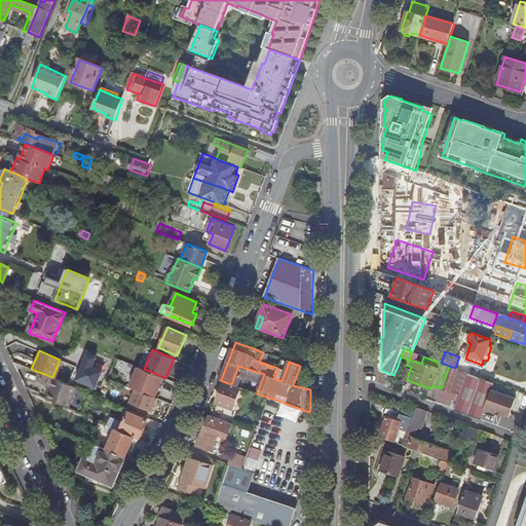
[(87,352),(76,379),(96,387),(103,371),(102,370),(92,367),(97,358),(95,355),(87,352)]
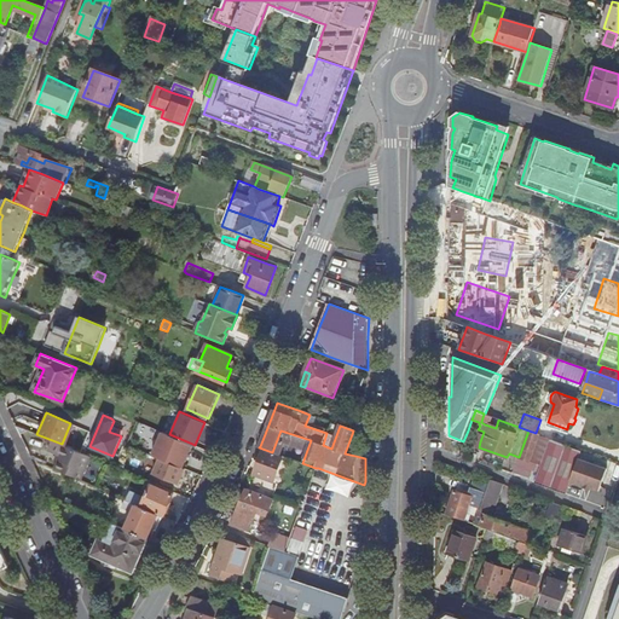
[(486,421),(485,424),(489,426),(496,428),(498,420),(489,415),(486,421)]
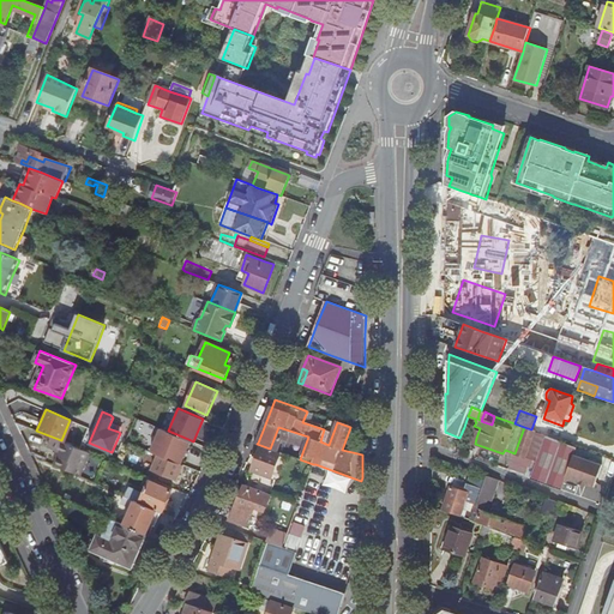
[(270,449),(288,455),(293,443),(305,446),(308,437),(278,427),(270,449)]
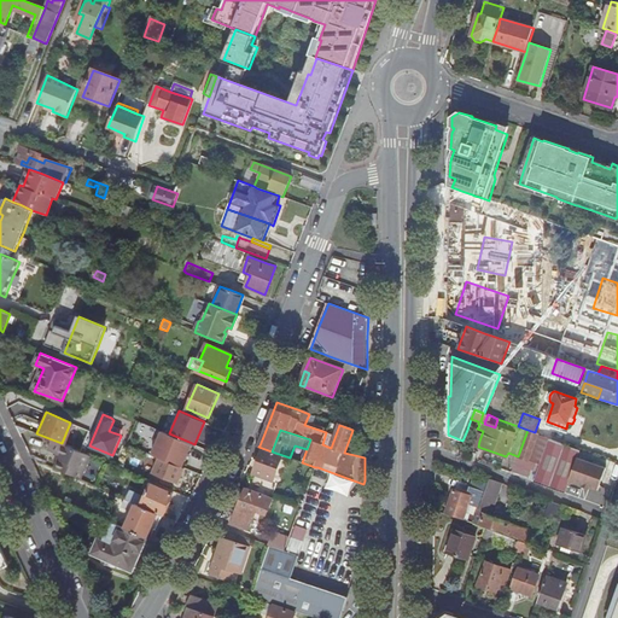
[(528,430),(518,456),(512,472),(529,477),(531,470),(538,472),(535,483),(564,494),(572,472),(581,449),(570,445),(546,437),(540,435),(540,433),(535,432),(528,430)]
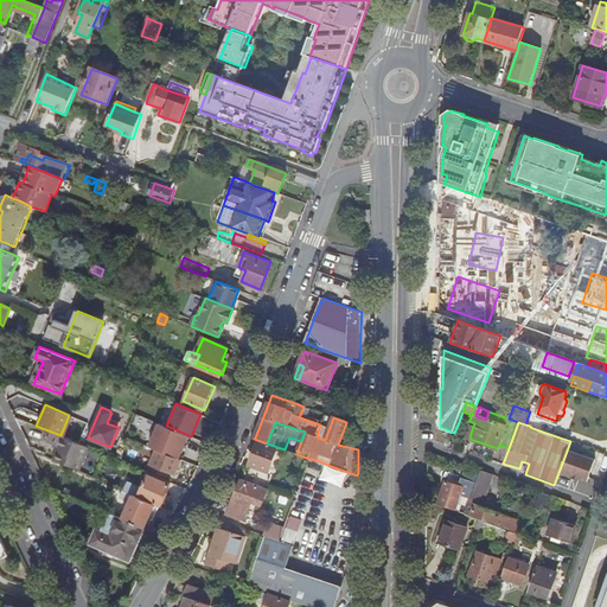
[(179,459),(189,435),(166,426),(159,423),(149,446),(157,448),(179,459)]
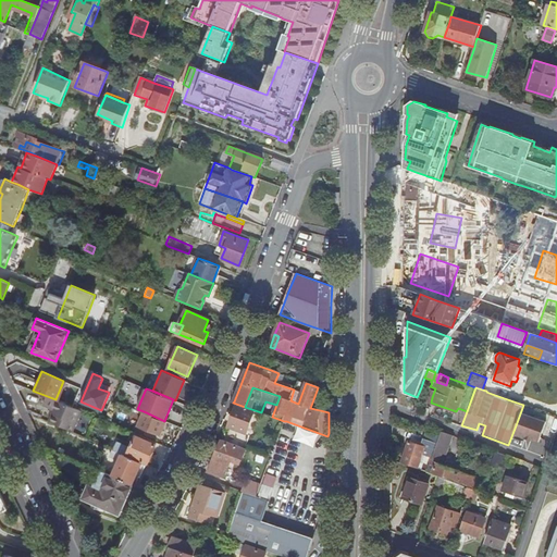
[(63,403),(56,400),(51,409),(53,410),(51,413),(48,420),(53,423),(72,431),(76,422),(83,411),(63,403)]
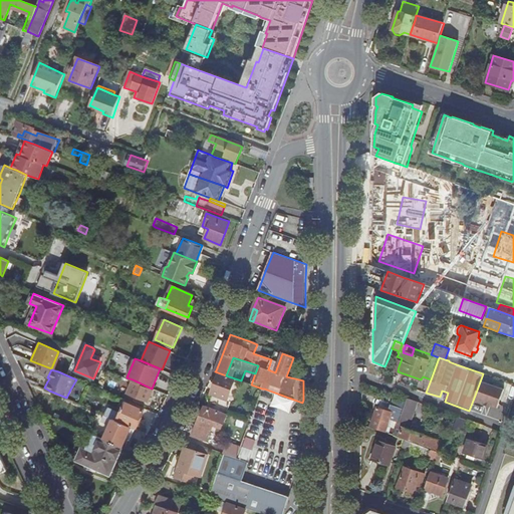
[(219,374),(207,407),(227,414),(232,400),(229,399),(235,380),(219,374)]
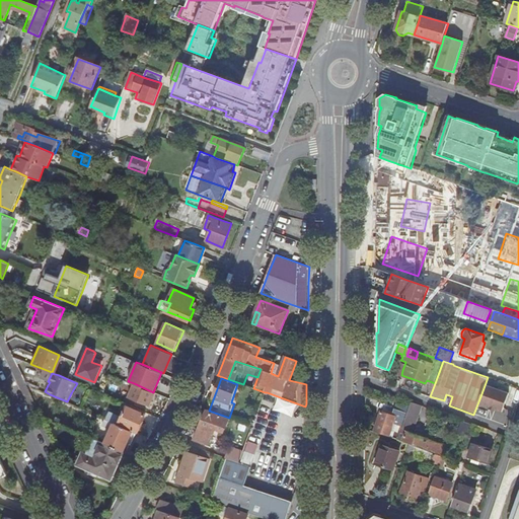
[(153,392),(134,383),(128,397),(149,405),(155,392),(153,392)]
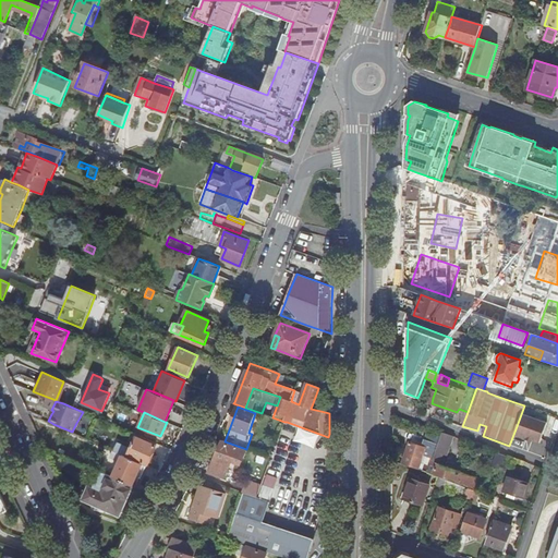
[(548,423),(522,413),(520,420),(514,435),(528,439),(529,437),(534,438),(533,440),(541,444),(548,423)]
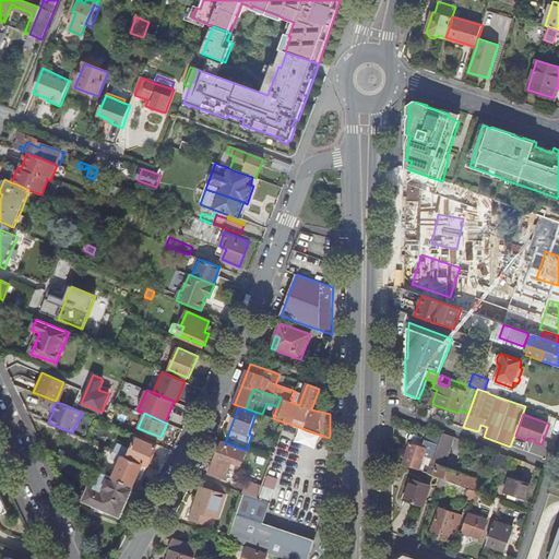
[(443,433),(437,452),(431,465),(428,474),(440,477),(467,487),(476,490),(479,480),(467,476),(466,477),(460,475),(460,473),(439,465),(443,454),(448,456),(454,438),(443,433)]
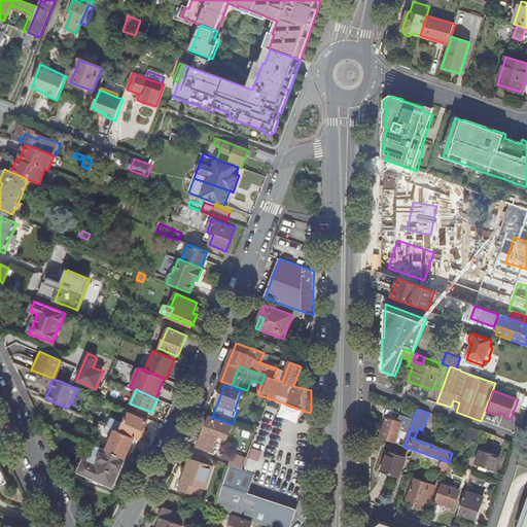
[(148,421),(130,413),(125,424),(112,418),(109,426),(109,427),(120,431),(138,440),(140,441),(148,421)]
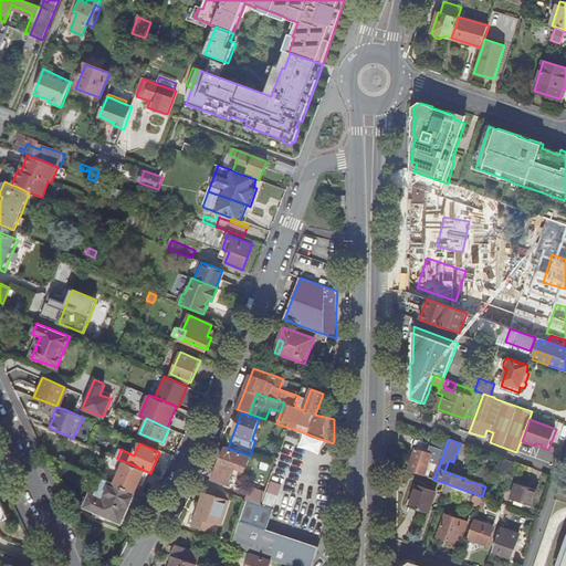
[(423,475),(428,478),(438,449),(431,446),(429,451),(425,449),(423,452),(431,456),(423,475)]
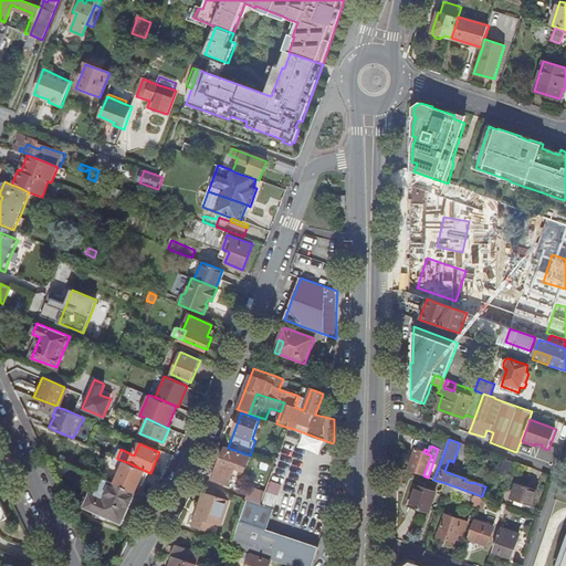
[(250,459),(227,449),(211,481),(227,488),(234,471),(237,471),(238,470),(243,472),(250,459)]
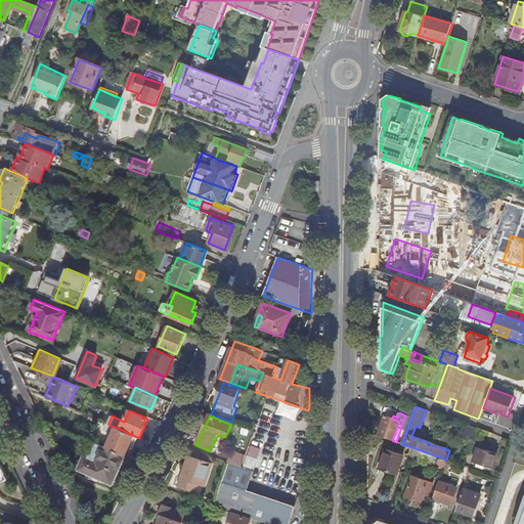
[(385,417),(378,435),(392,440),(399,422),(392,419),(385,417)]
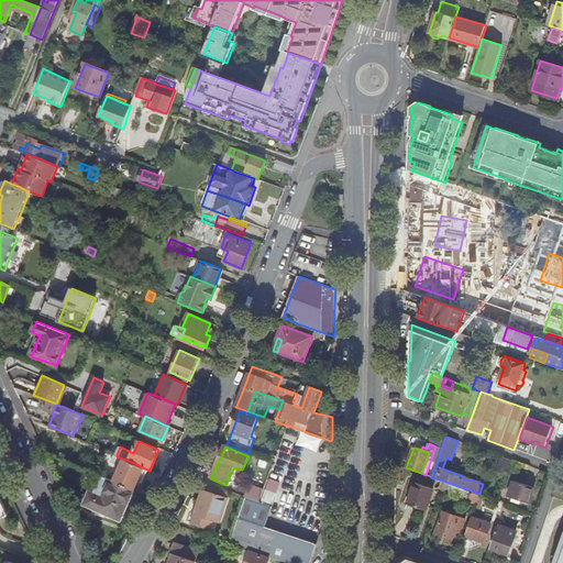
[(117,455),(116,455),(112,462),(121,465),(114,482),(134,490),(139,481),(142,483),(147,470),(117,456),(117,455)]
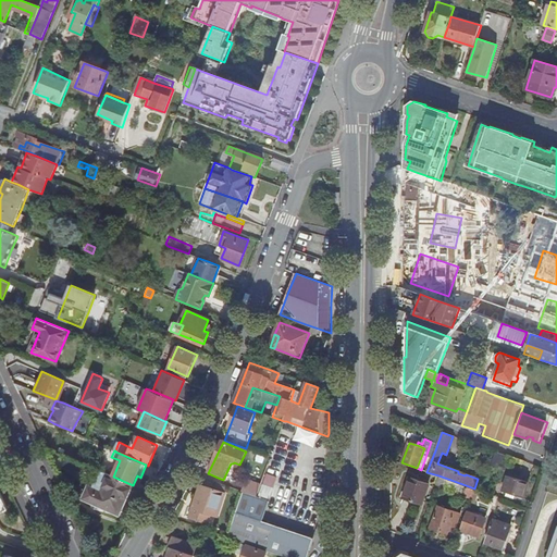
[(261,485),(267,471),(261,469),(257,482),(256,483),(261,485)]
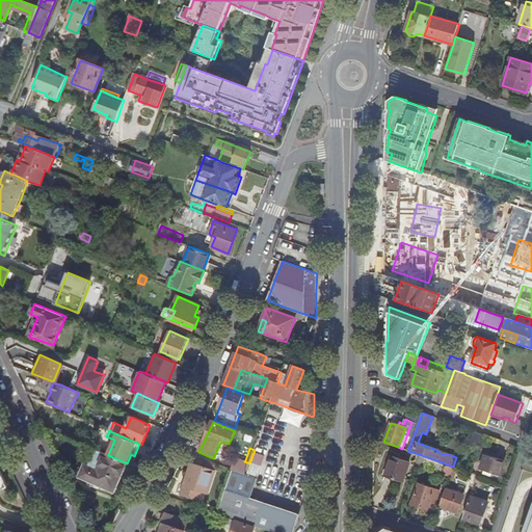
[(108,455),(104,453),(97,470),(84,464),(79,476),(98,484),(102,482),(102,481),(115,487),(127,463),(108,455)]
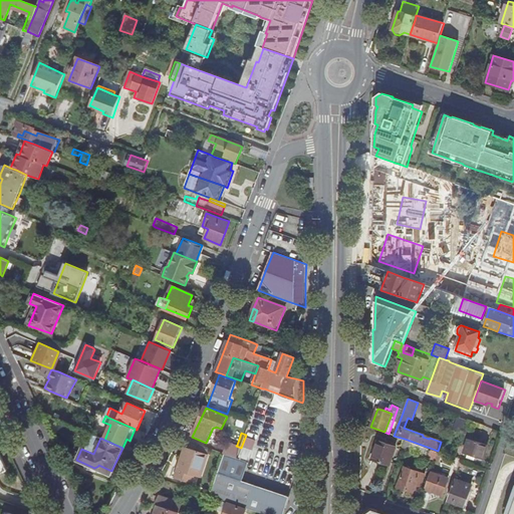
[(488,445),(470,438),(465,452),(482,458),(488,445)]
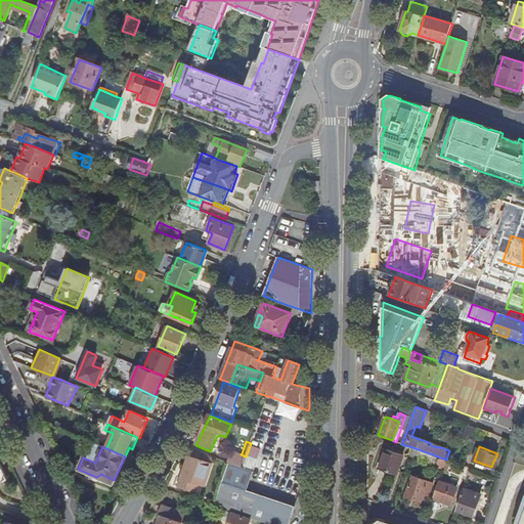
[(412,448),(409,455),(434,465),(437,457),(412,448)]
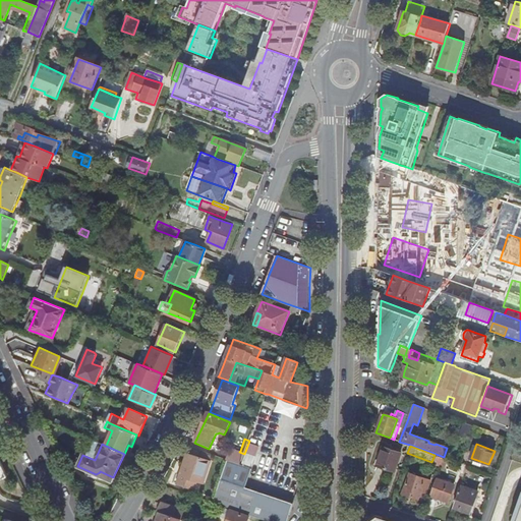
[(375,466),(394,472),(400,453),(383,447),(375,466)]
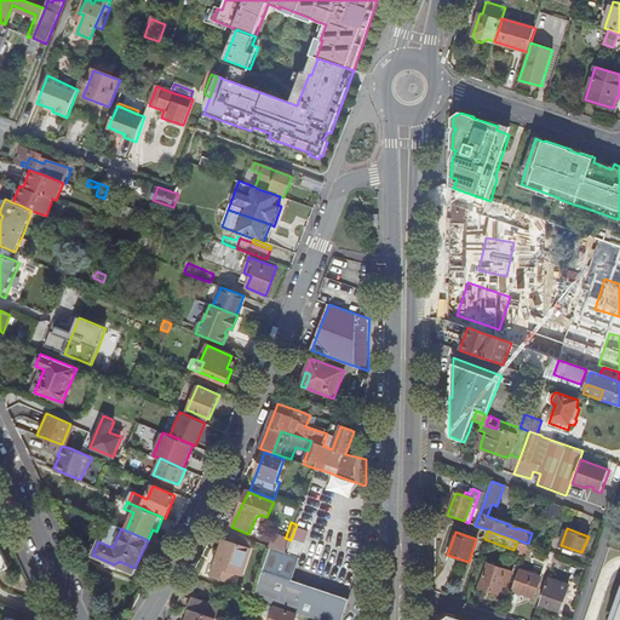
[(271,547),(286,552),(291,540),(285,538),(286,537),(276,534),(271,547)]
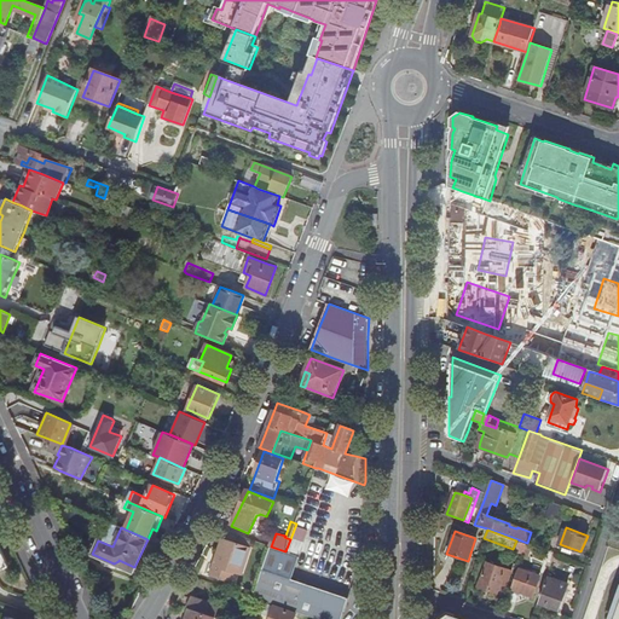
[(250,547),(226,538),(221,554),(219,553),(212,576),(231,582),(238,559),(246,561),(250,547)]
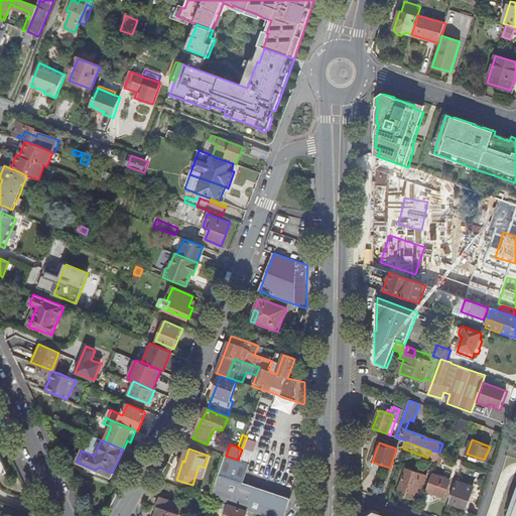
[(431,450),(428,459),(434,462),(437,453),(431,450)]
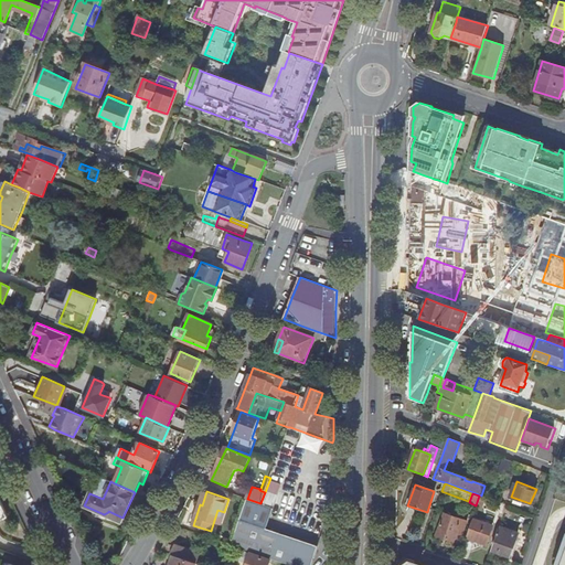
[(242,518),(232,545),(246,551),(272,558),(279,562),(289,564),(311,564),(313,558),(318,547),(302,542),(278,533),(266,530),(267,525),(274,508),(260,503),(247,499),(242,518)]
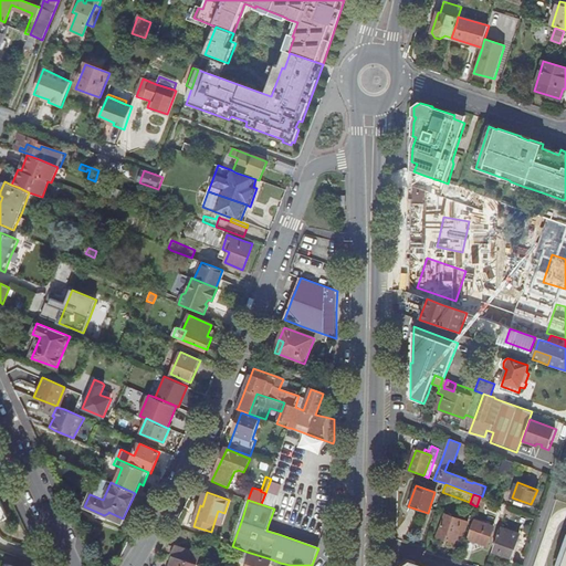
[(0,524),(10,520),(1,502),(0,502),(0,524)]
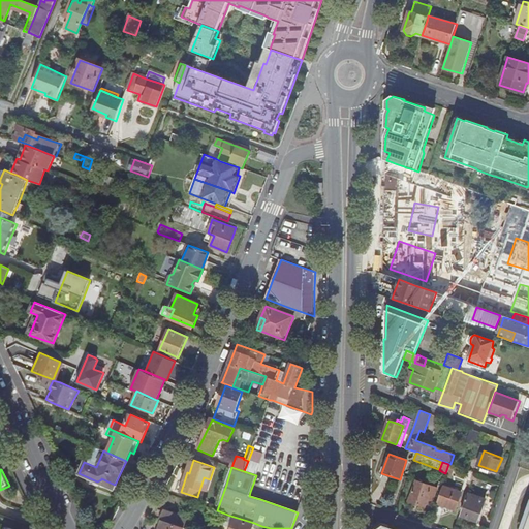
[(431,490),(435,492),(436,489),(416,481),(409,501),(425,506),(428,499),(431,490)]
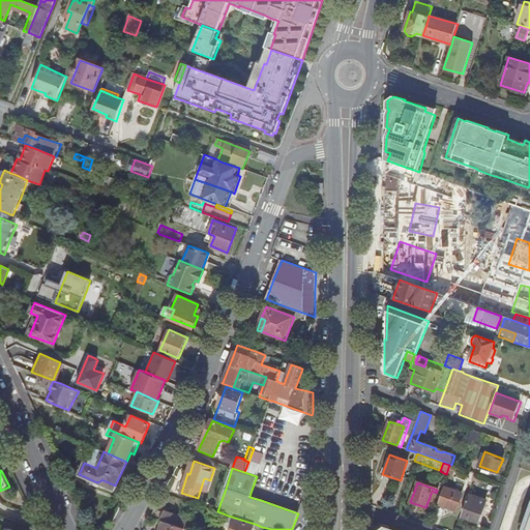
[(462,495),(443,488),(442,492),(437,505),(455,511),(462,495)]
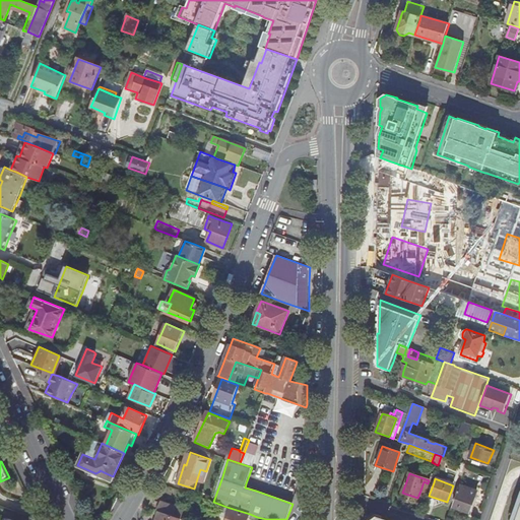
[(476,493),(459,485),(453,502),(452,507),(469,512),(474,498),(476,493)]
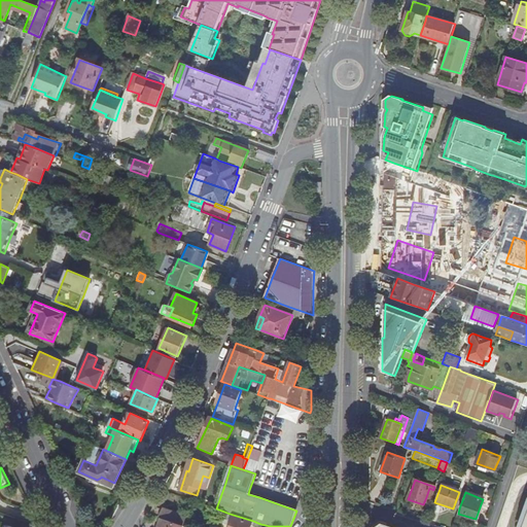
[(162,518),(164,519),(184,525),(186,517),(165,508),(164,511),(153,506),(150,514),(162,518)]
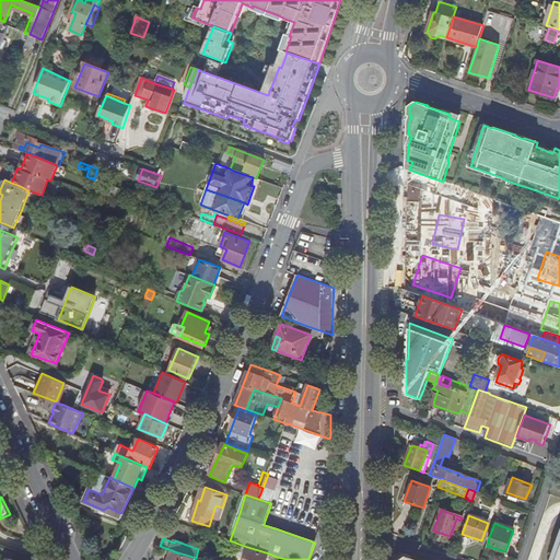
[(277,557),(269,553),(268,556),(248,549),(244,559),(266,559),(268,557),(276,559),(277,557)]
